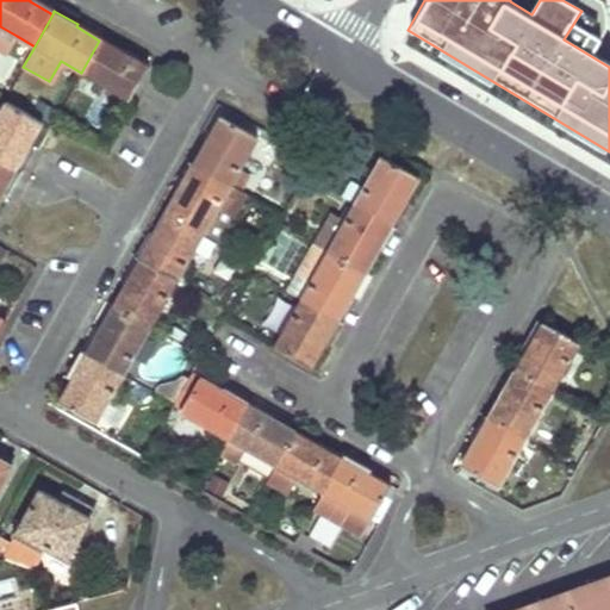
[(0,26),(0,50),(7,54),(17,36),(0,26)]
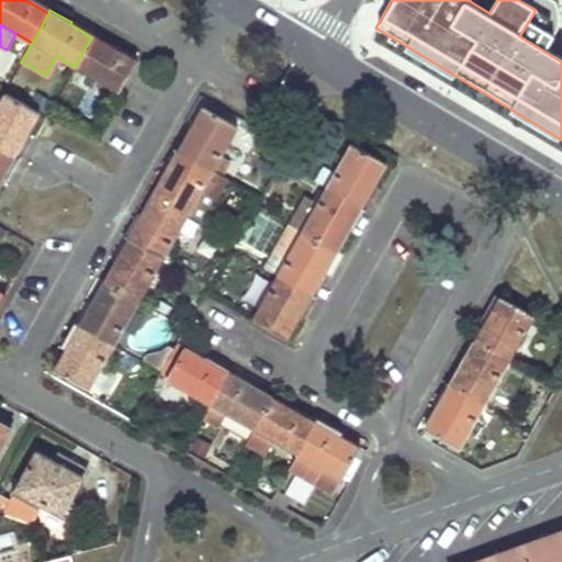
[(91,37),(75,67),(121,92),(137,63),(114,49),(115,48),(92,35),(91,37)]
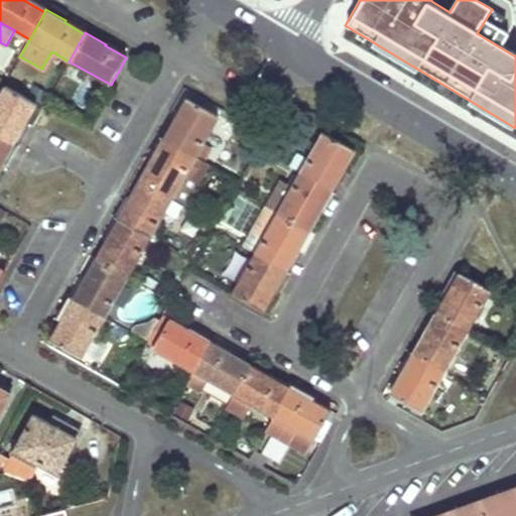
[(0,94),(0,137),(10,143),(21,123),(24,125),(30,115),(36,105),(4,87),(0,94)]
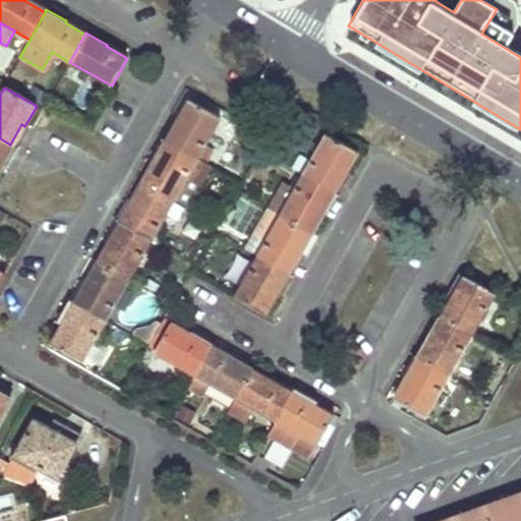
[(182,121),(169,142),(169,143),(197,160),(206,146),(222,117),(189,100),(179,118),(182,121)]
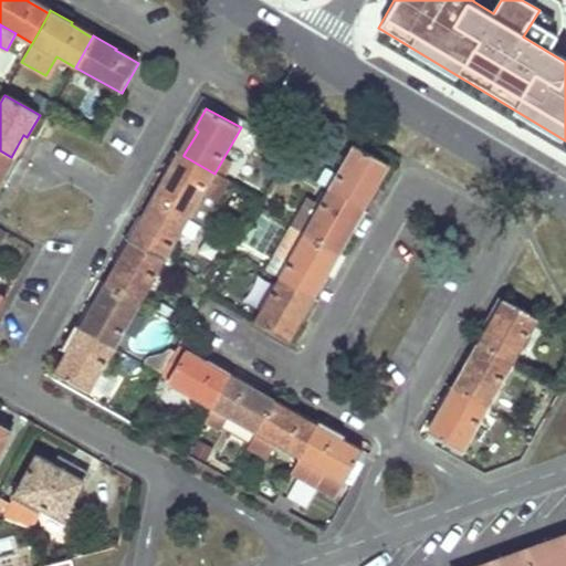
[(354,145),(328,191),(360,209),(373,188),(376,190),(389,166),(354,145)]
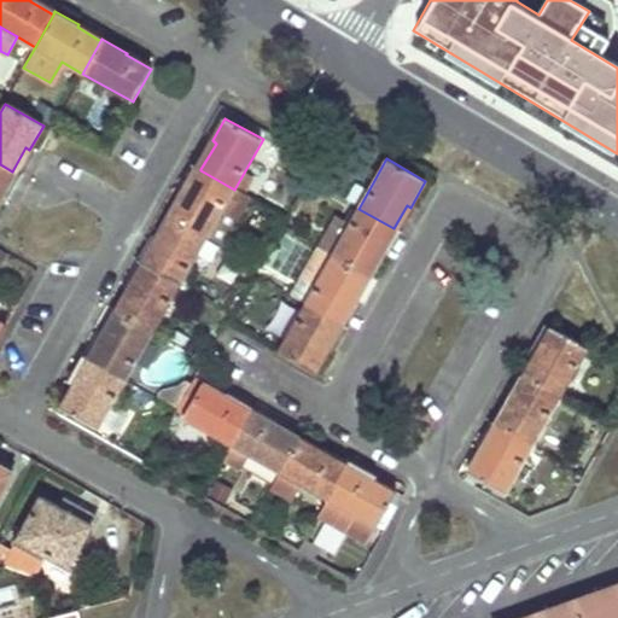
[(0,197),(0,193),(12,173),(12,172),(0,164),(0,202),(3,199),(0,197)]
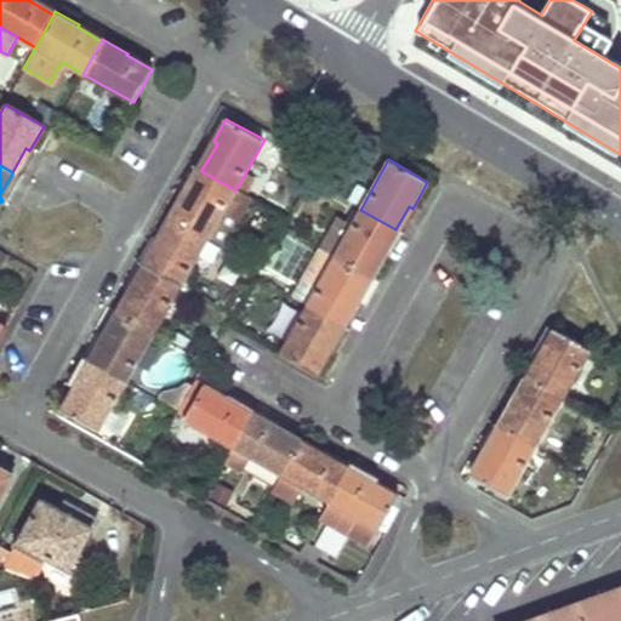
[(223,212),(235,191),(201,171),(187,195),(183,194),(171,216),(209,238),(223,212)]
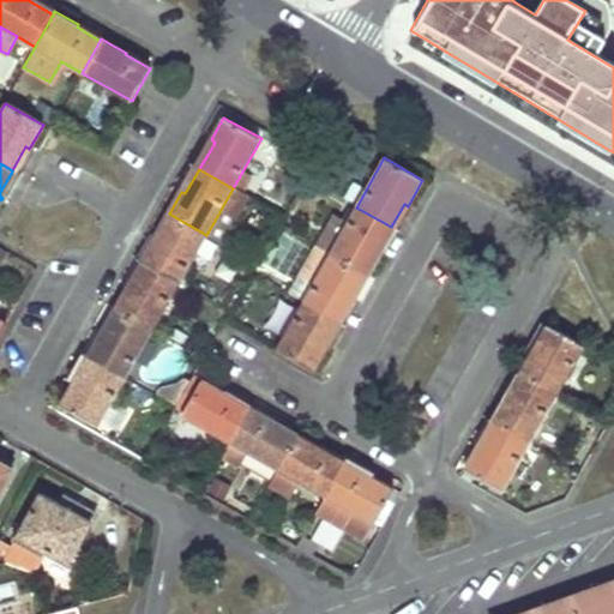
[(233,188),(244,193),(252,178),(242,172),(233,188)]
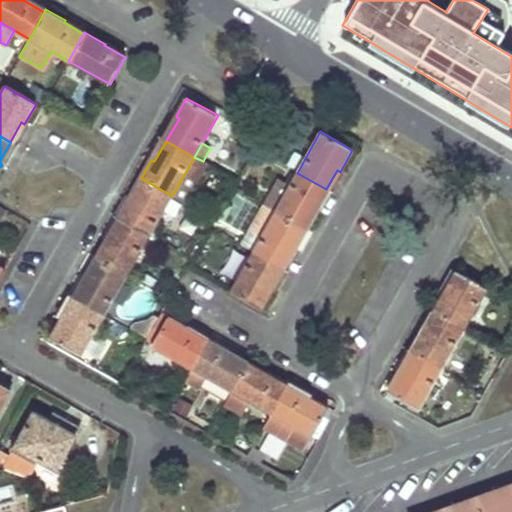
[(289,187),(275,213),(306,231),(318,210),(315,209),(326,189),(297,173),(289,187)]
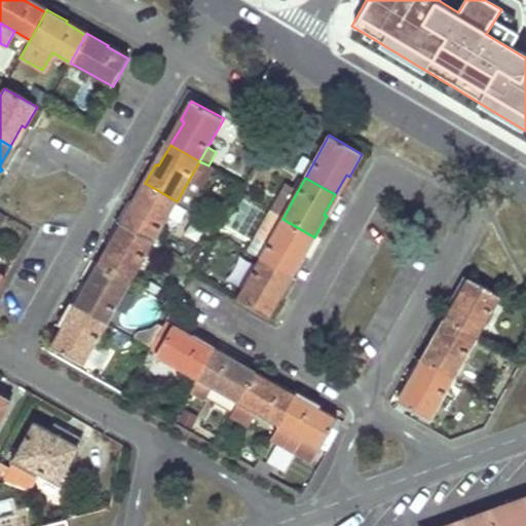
[(190,210),(202,188),(189,180),(177,201),(190,210)]
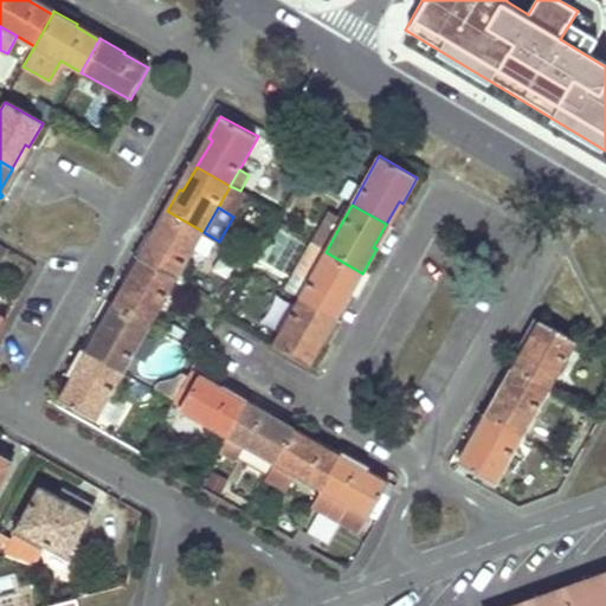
[(143,259),(178,278),(204,232),(167,211),(154,232),(159,234),(143,259)]
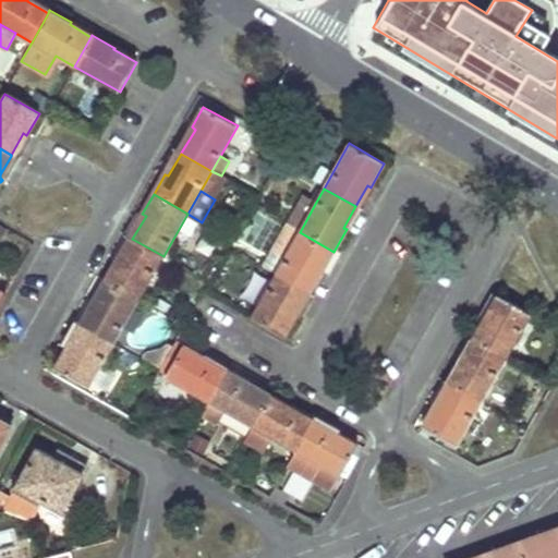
[(315,204),(304,197),(288,226),(300,232),(315,204)]
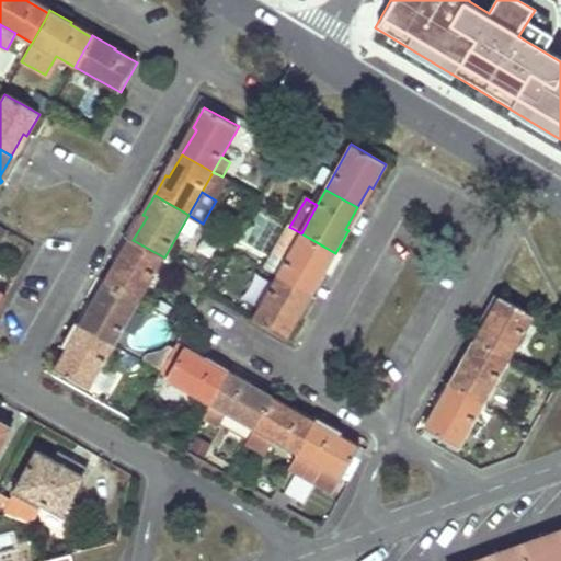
[(289,227),(274,253),(286,260),(301,233),(289,227)]
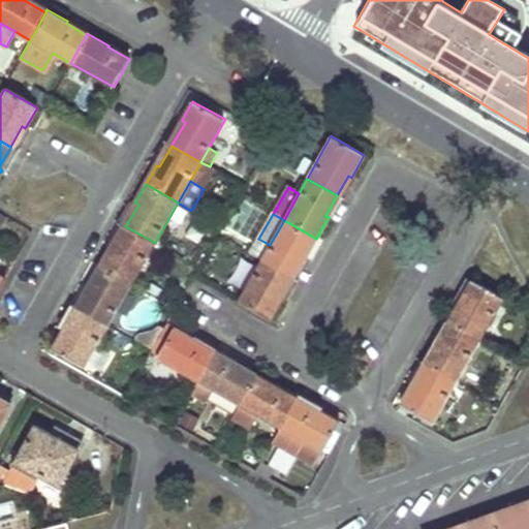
[(316,239),(284,220),(270,245),(260,260),(290,278),(302,257),(305,259),(316,239)]
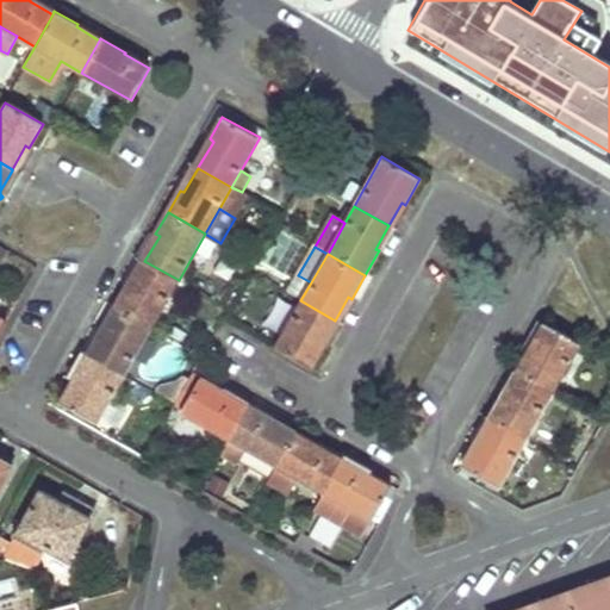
[(151,328),(179,280),(144,261),(130,286),(126,285),(114,306),(151,328)]
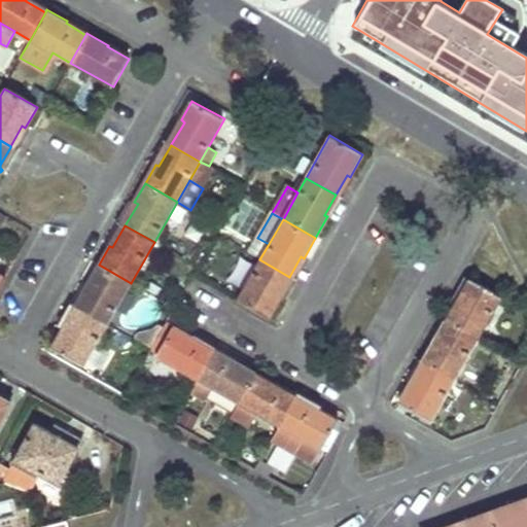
[(278,296),(289,277),(259,259),(237,301),(270,319),(275,309),(281,299),(278,296)]
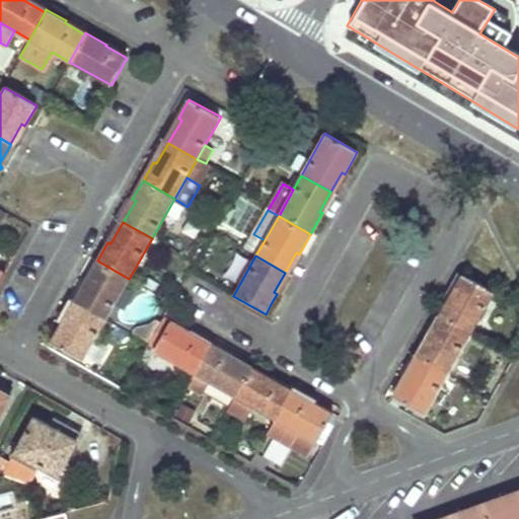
[(127,283),(129,279),(97,261),(87,279),(90,281),(77,303),(105,319),(127,283)]
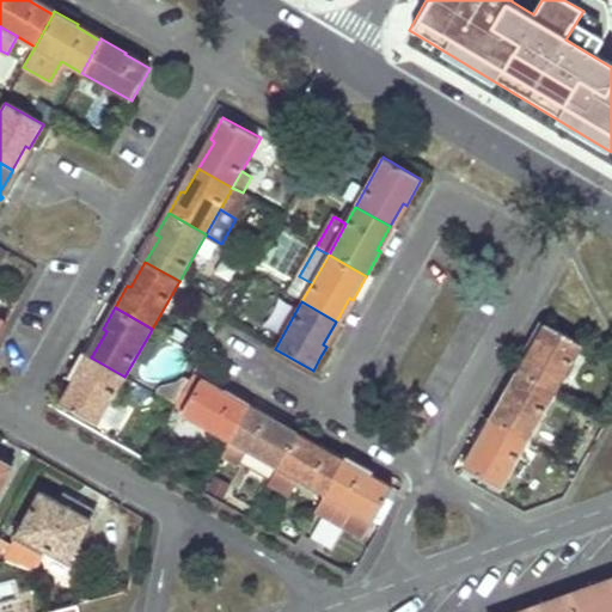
[(519,372),(521,373),(555,393),(582,346),(549,324),(533,352),(531,350),(519,372)]
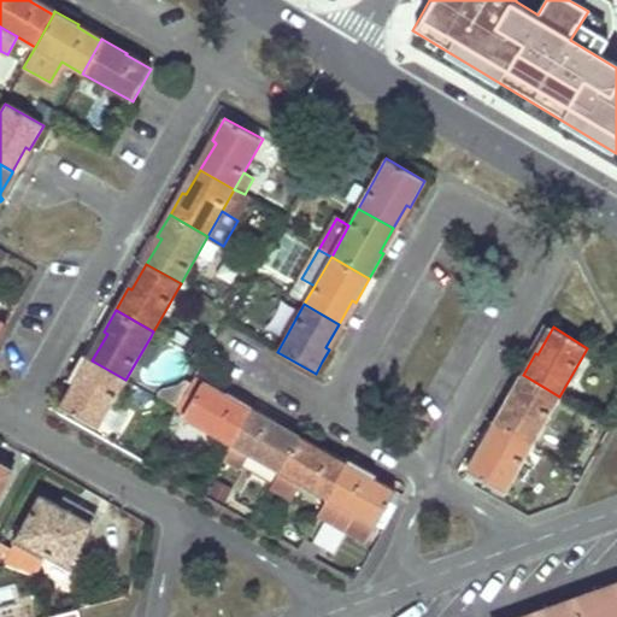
[(98,428),(125,380),(92,360),(78,385),(75,383),(60,407),(98,428)]
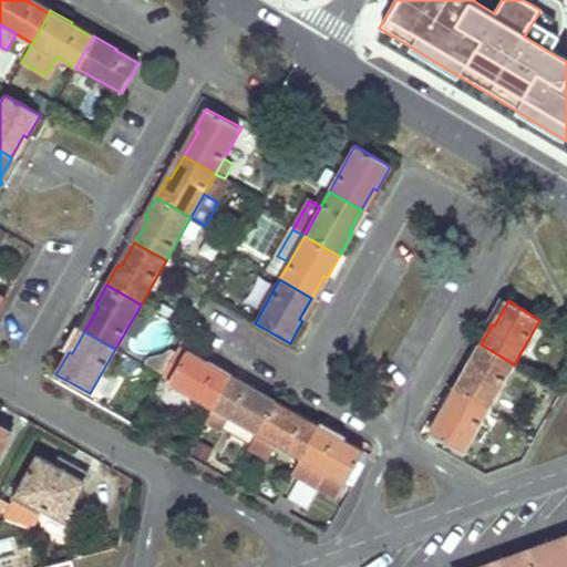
[(455,389),(457,390),(488,408),(514,364),(483,346),(475,358),(468,370),(466,369),(455,389)]
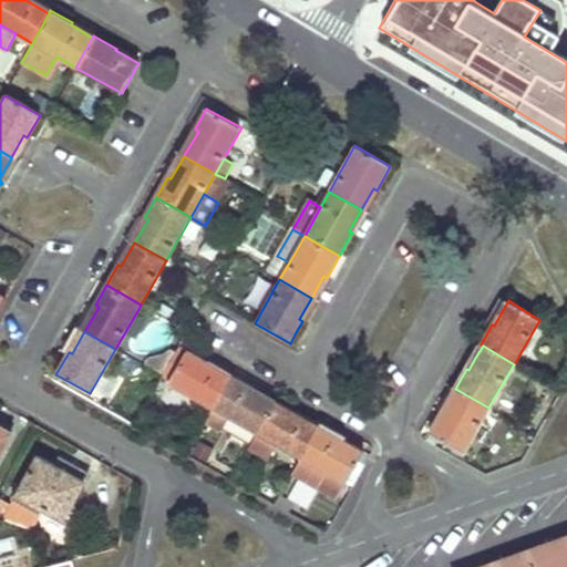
[(167,383),(213,409),(229,380),(228,380),(205,367),(207,363),(178,348),(176,352),(163,375),(162,378),(168,381),(167,383)]
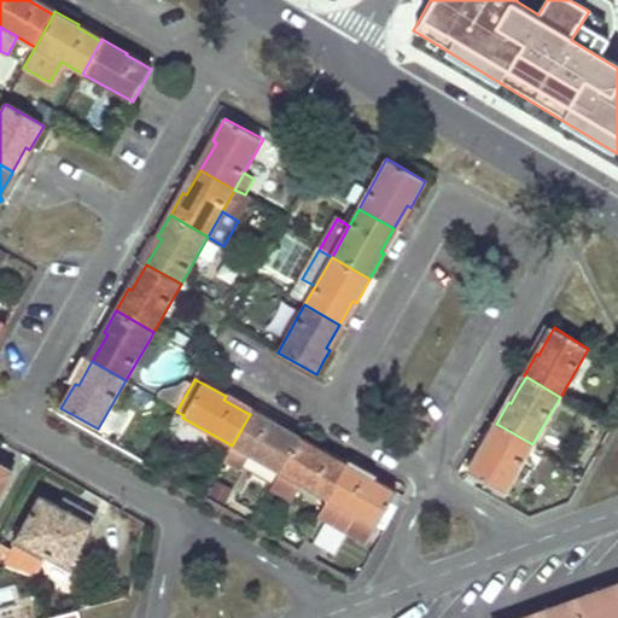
[(159,398),(178,409),(192,384),(186,380),(182,383),(178,385),(174,388),(170,389),(167,389),(165,389),(159,398)]
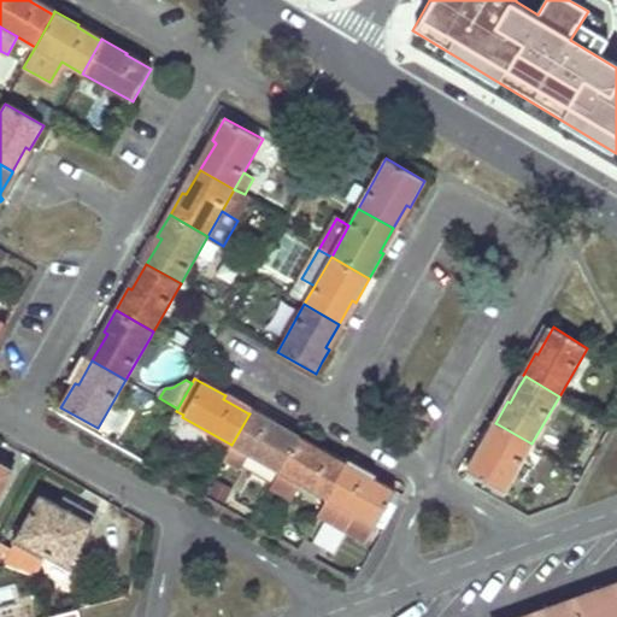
[(251,456),(280,472),(299,438),(276,424),(274,428),(250,413),(231,445),(251,456)]
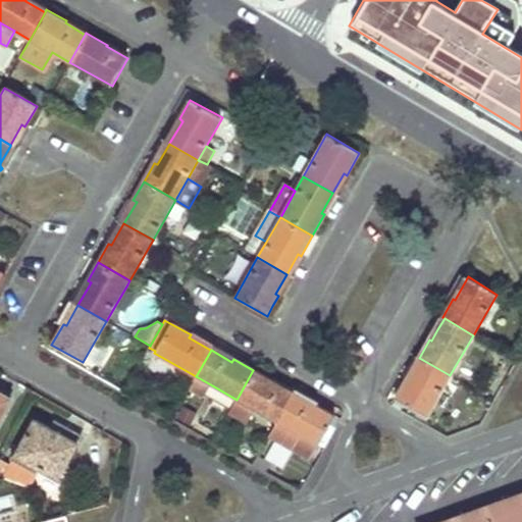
[(450,375),(421,359),(408,381),(407,380),(396,400),(426,417),(450,375)]
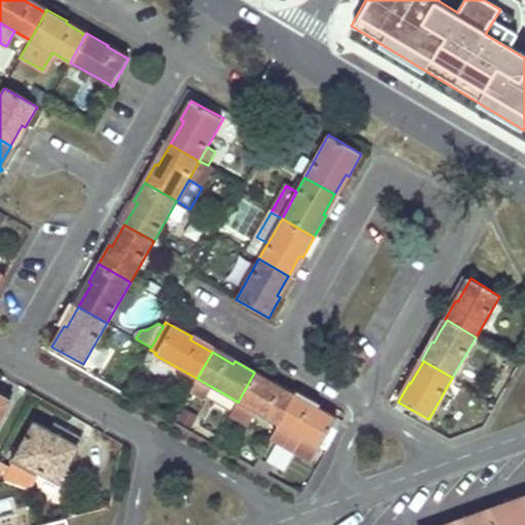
[(238,402),(230,415),(249,427),(257,412),(278,425),(293,398),(272,386),(274,384),(254,372),(238,402)]
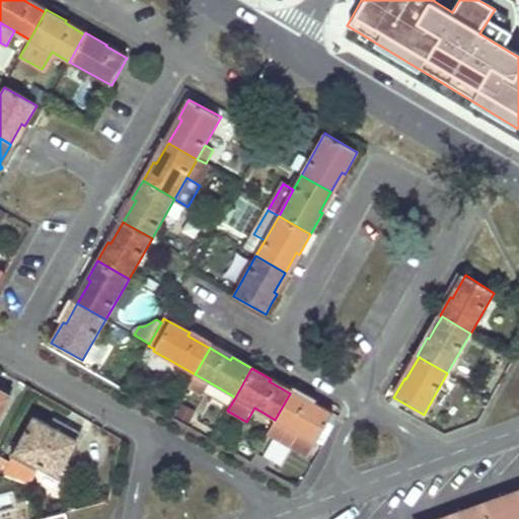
[(211,383),(195,374),(187,389),(203,398),(211,383)]
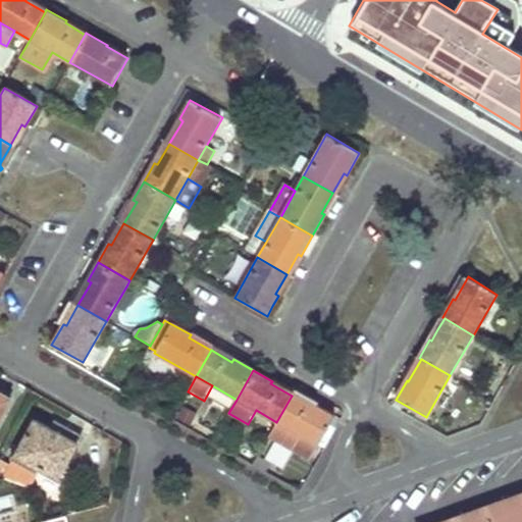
[(0,400),(8,405),(11,401),(0,394),(0,400)]
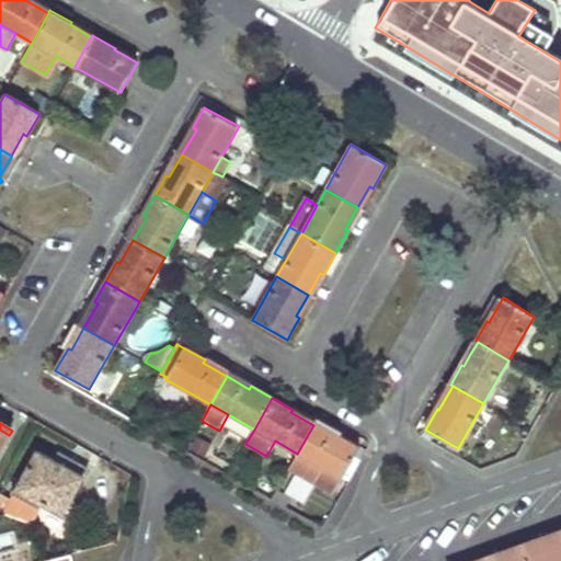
[(313,425),(297,454),(320,467),(311,483),(332,494),(358,446),(338,435),(335,438),(313,425)]
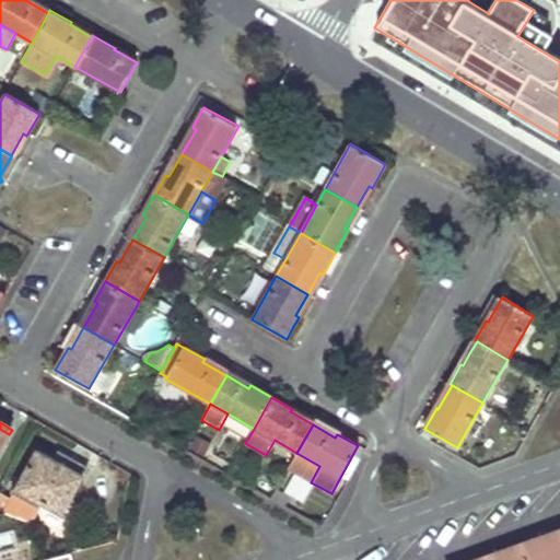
[(0,450),(9,434),(0,429),(0,450)]
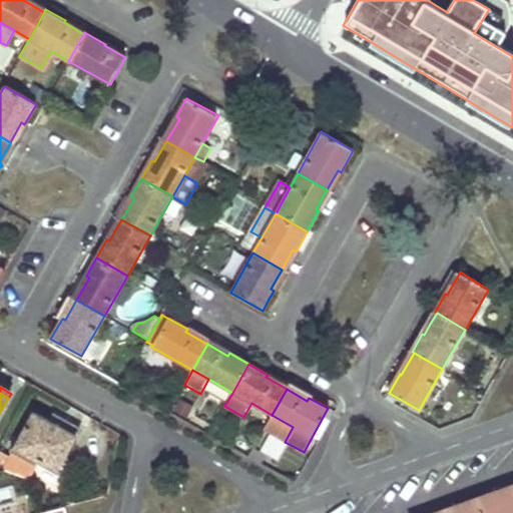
[(0,471),(2,472),(26,480),(37,459),(57,470),(79,429),(65,422),(62,428),(48,421),(34,413),(8,460),(0,455),(0,471)]
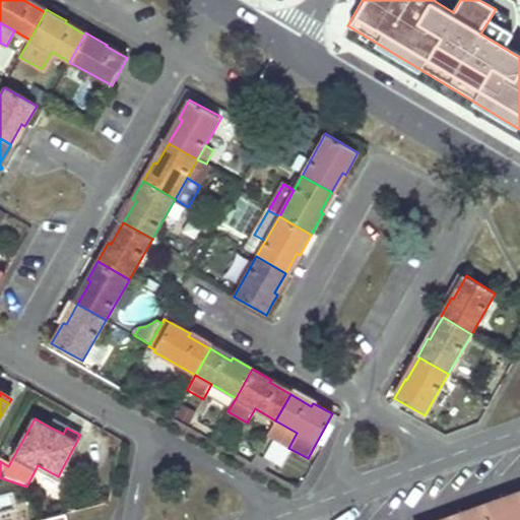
[(63,434),(66,428),(53,419),(49,427),(63,434)]
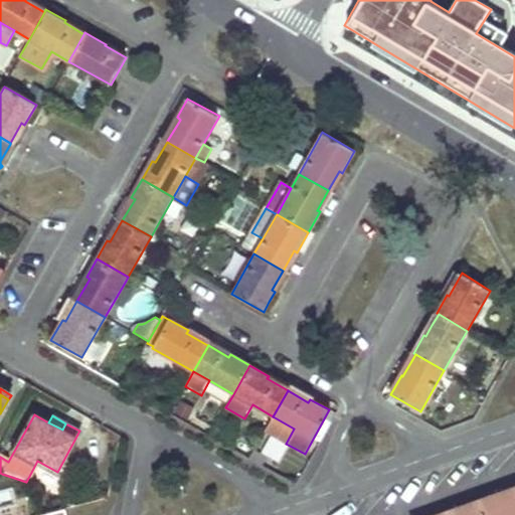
[(514,514),(514,486),(435,514),(514,514)]
